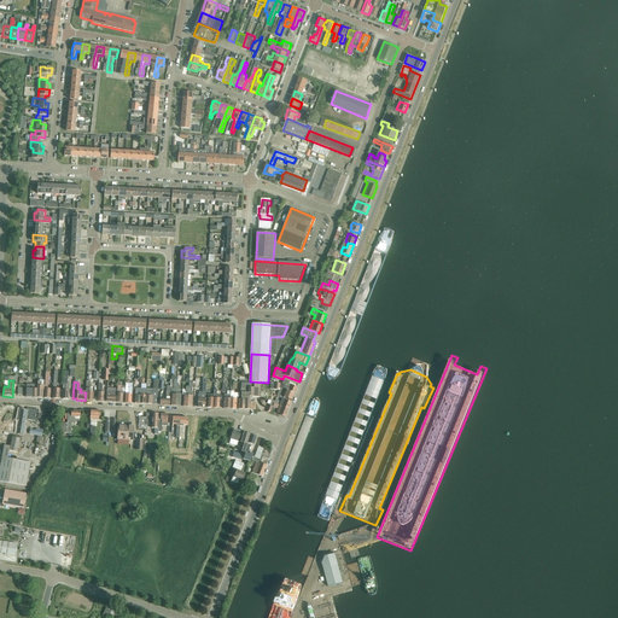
[(245,395),(245,409),(251,409),(255,409),(255,402),(251,402),(251,401),(249,401),(250,397),(261,398),(261,384),(261,383),(250,382),(249,384),(242,383),(242,389),(245,389),(245,395)]
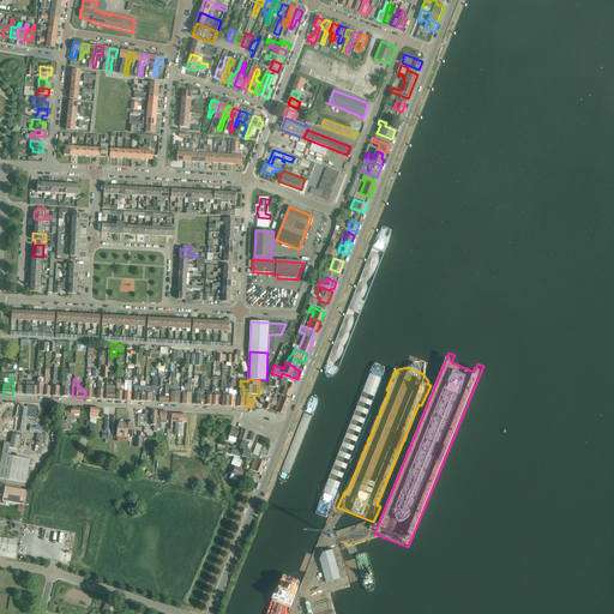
[(26,381),(25,395),(36,396),(37,386),(37,383),(26,381)]
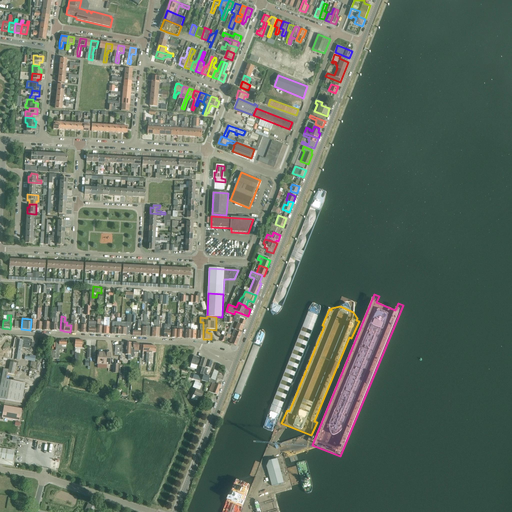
[(232,323),(230,328),(233,329),(232,328),(234,325),(236,326),(235,329),(241,331),(246,320),(239,318),(238,321),(234,319),(233,319),(232,321),(231,323),(232,323)]
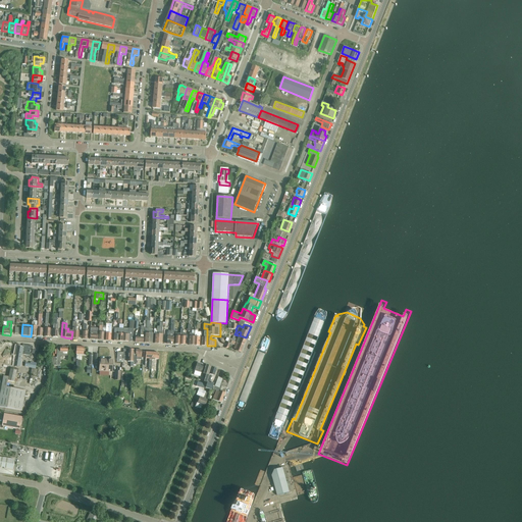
[(135,342),(143,343),(144,326),(141,326),(141,336),(136,336),(135,342)]
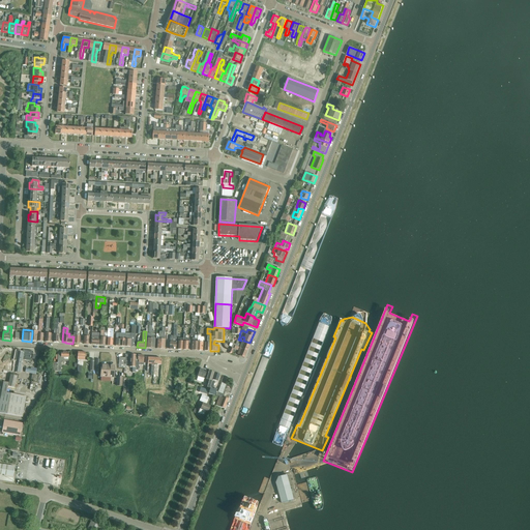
[(119,346),(124,347),(125,334),(125,333),(116,333),(115,346),(119,346)]
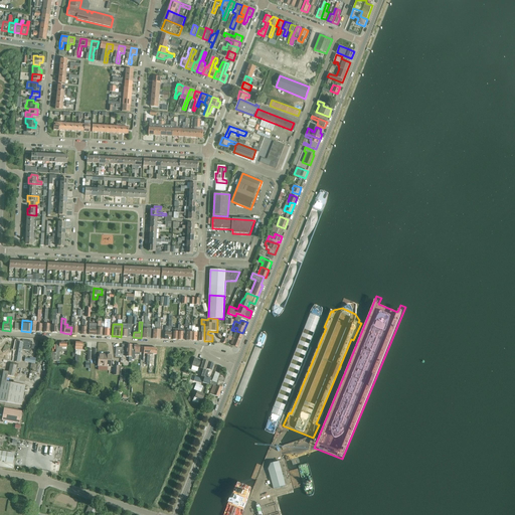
[(131,337),(132,325),(122,325),(121,337),(131,337)]
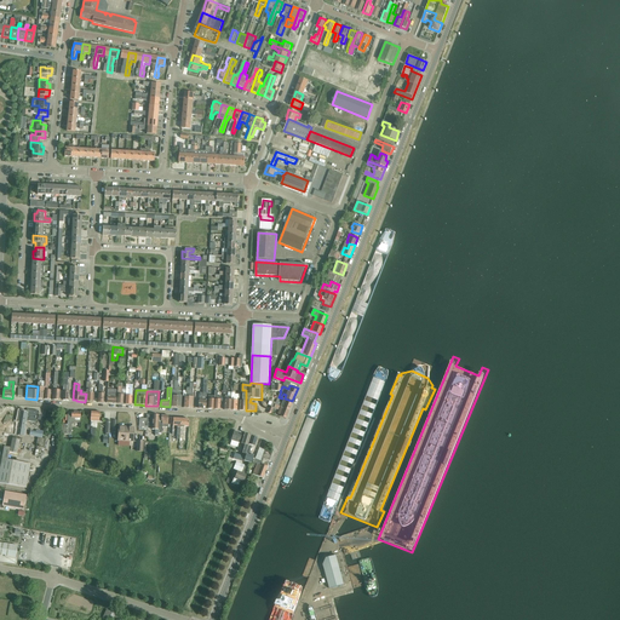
[(116,403),(118,394),(107,394),(107,403),(115,403),(116,403)]
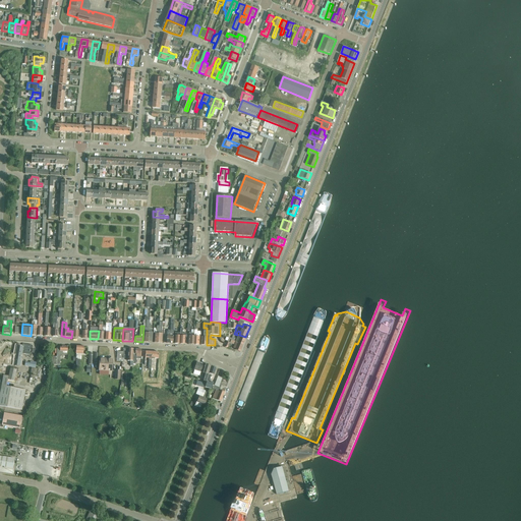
[(231,339),(231,340),(234,341),(235,342),(243,345),(245,339),(238,337),(237,341),(235,340),(237,335),(234,334),(232,339),(231,339)]
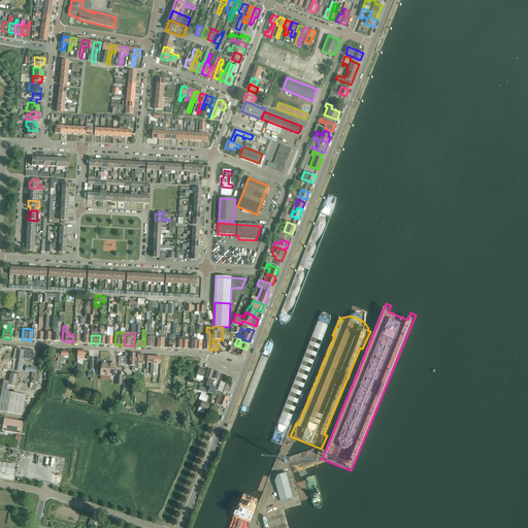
[(243,356),(246,350),(238,347),(236,353),(238,353),(238,354),(243,356)]
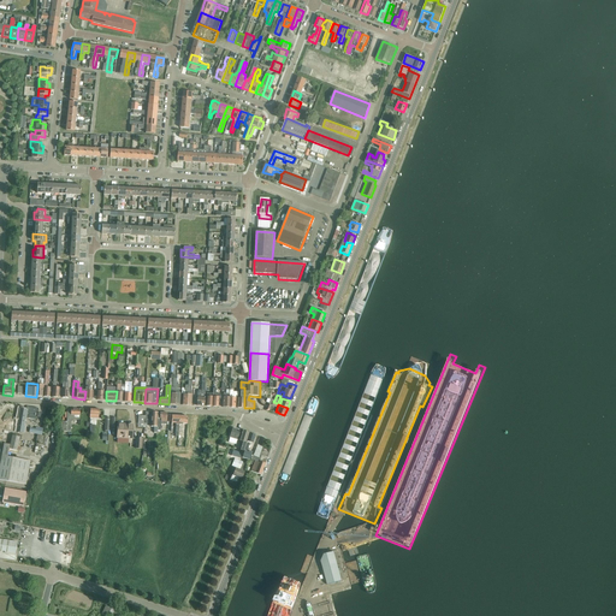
[(27,410),(19,409),(18,419),(16,432),(23,433),(27,418),(35,419),(35,420),(37,408),(27,407),(27,410)]
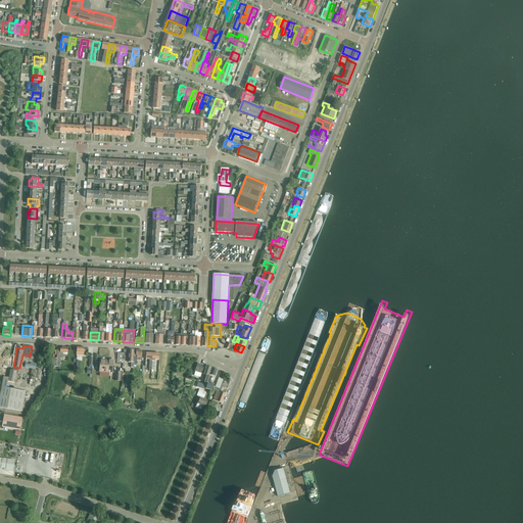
[(51,367),(60,367),(60,357),(67,357),(67,348),(60,348),(60,347),(57,347),(57,359),(56,359),(56,358),(52,358),(51,367)]
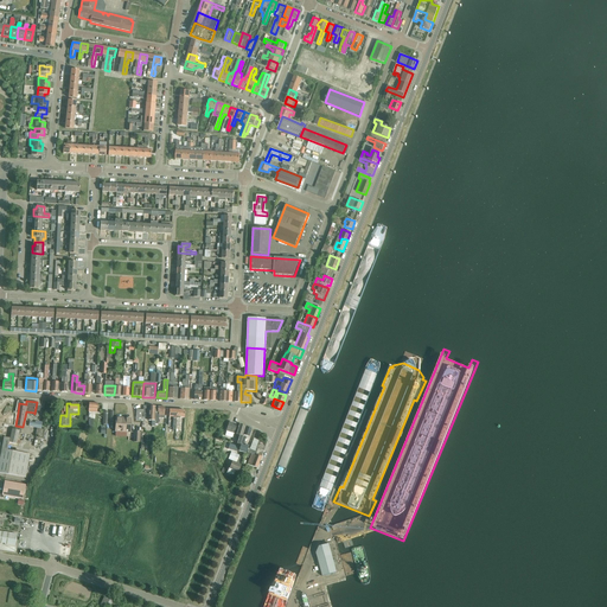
[(148,415),(148,406),(144,406),(144,410),(136,410),(136,421),(144,421),(144,420),(145,420),(145,419),(147,419),(146,415),(148,415)]
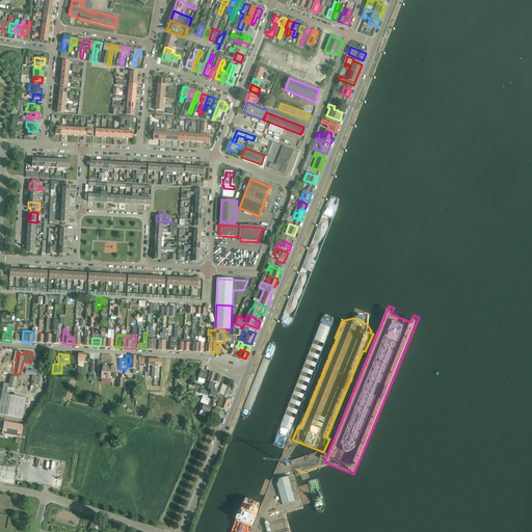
[(136,356),(135,372),(138,372),(139,366),(144,367),(144,356),(136,356)]
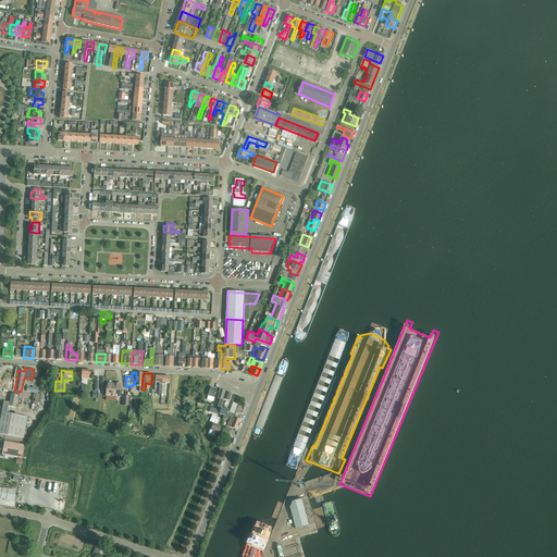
[(162,384),(162,376),(156,376),(155,383),(159,383),(159,384),(159,387),(159,391),(164,391),(164,387),(162,387),(162,384)]
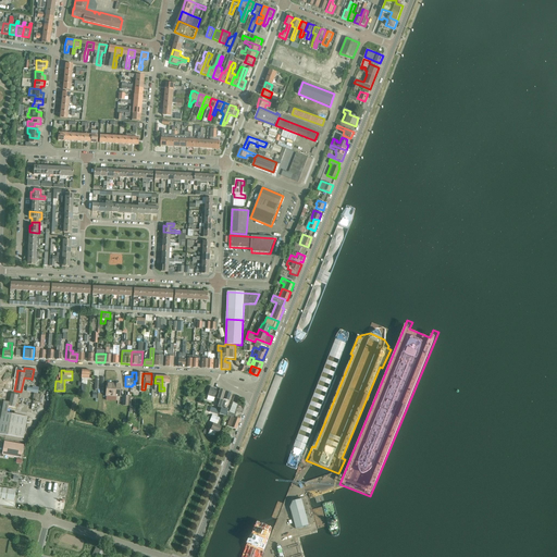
[(106,396),(119,397),(120,385),(111,384),(107,383),(106,396)]
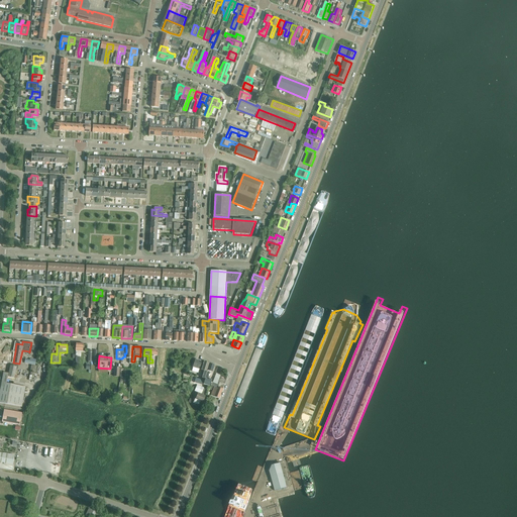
[(195,359),(193,368),(201,371),(204,371),(202,378),(200,385),(202,386),(205,379),(207,372),(206,372),(209,364),(204,363),(203,362),(201,362),(195,359)]
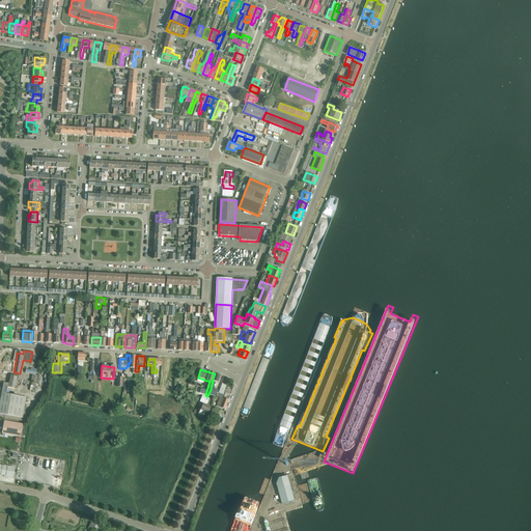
[(218,383),(219,381),(220,375),(216,373),(213,382),(211,389),(208,395),(216,396),(218,392),(218,390),(214,389),(214,388),(216,382),(218,383)]
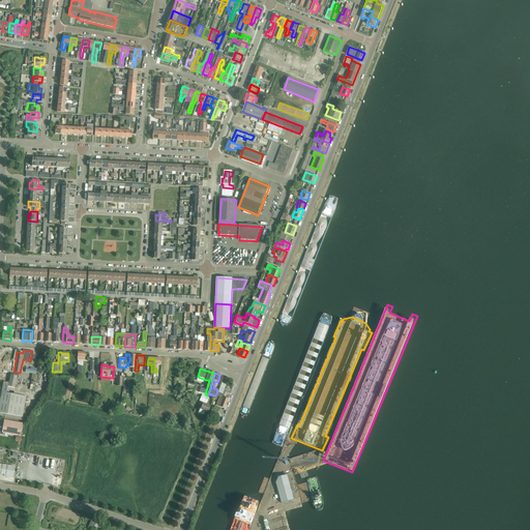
[(3,382),(0,400),(0,413),(23,417),(26,396),(6,393),(7,386),(15,388),(17,376),(10,375),(8,383),(3,382)]
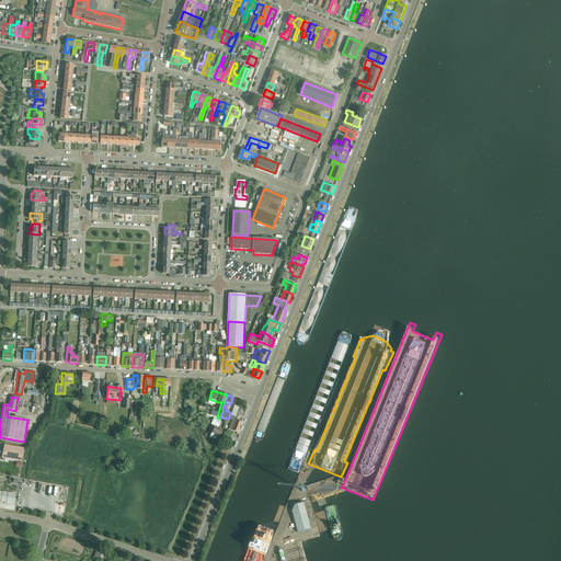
[(228,419),(227,421),(230,422),(231,420),(232,420),(228,428),(238,433),(243,416),(236,414),(239,407),(235,405),(230,414),(228,419)]
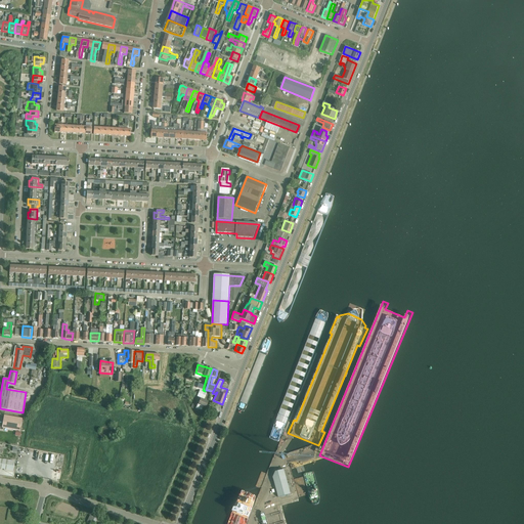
[(206,407),(208,402),(200,399),(197,407),(202,409),(203,406),(206,407)]
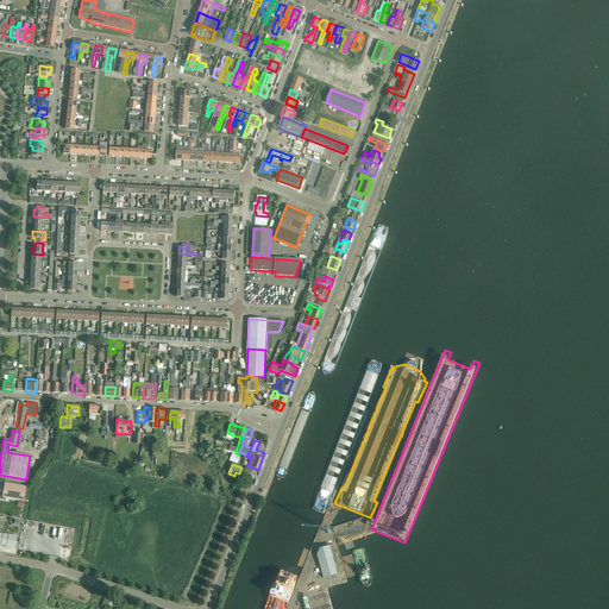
[(2,497),(24,501),(26,487),(5,483),(2,497)]
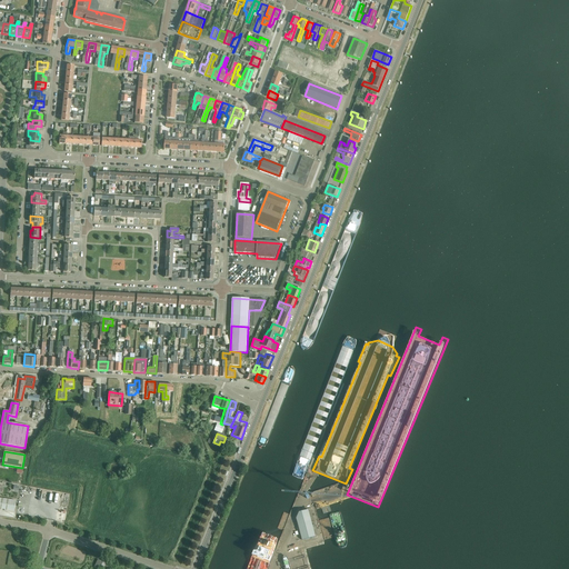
[(0,498),(0,509),(15,512),(16,501),(0,498)]
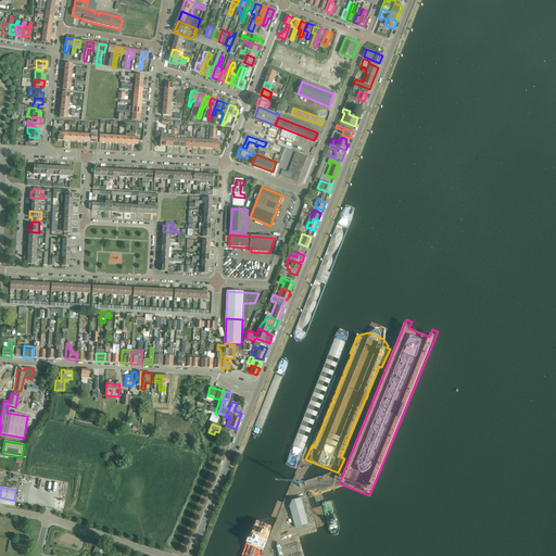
[(289,502),(295,528),(308,525),(301,498),(289,502)]
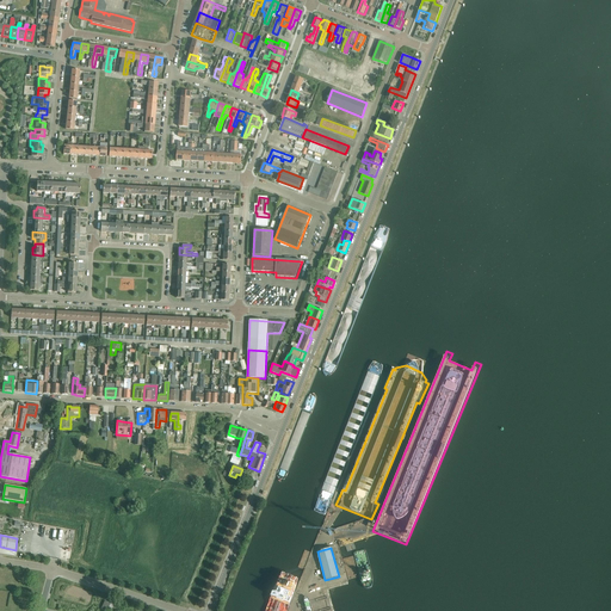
[(59,586),(55,598),(63,600),(67,588),(59,586)]
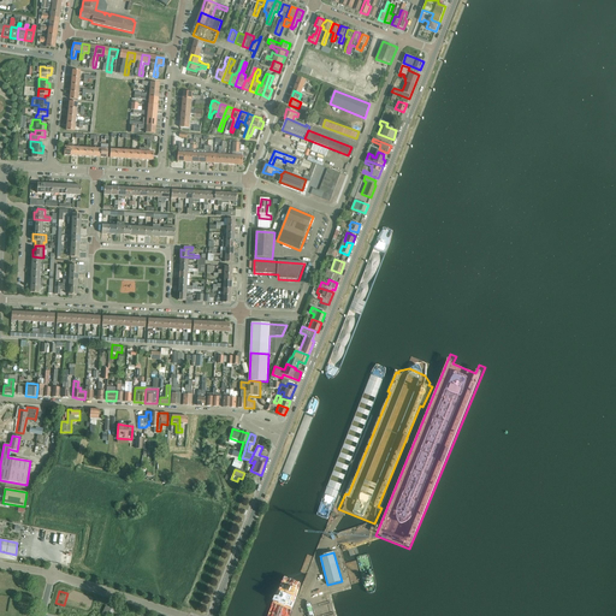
[(67,593),(64,605),(72,608),(75,596),(67,593)]
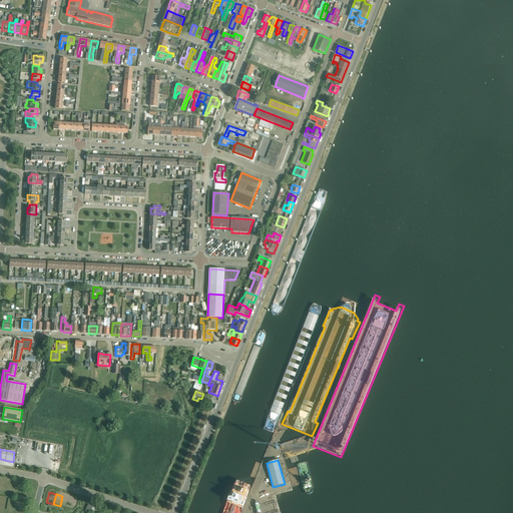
[(62,496),(60,506),(66,507),(69,498),(62,496)]
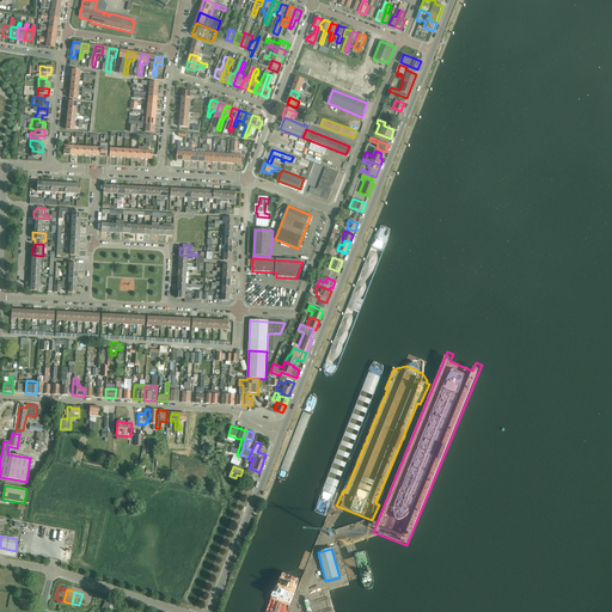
[(83,594),(79,605),(87,607),(90,595),(83,594)]
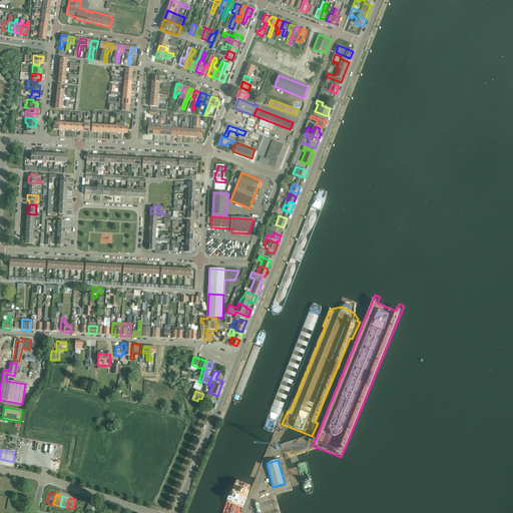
[(75,499),(73,509),(80,511),(82,501),(75,499)]
